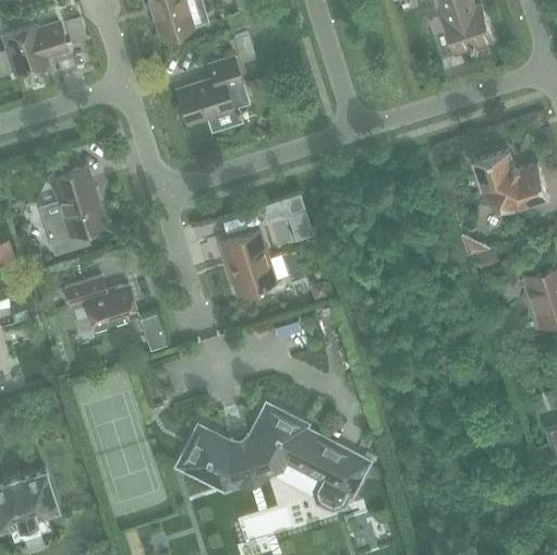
[(184,0),(148,0),(161,38),(194,28),(184,0)]
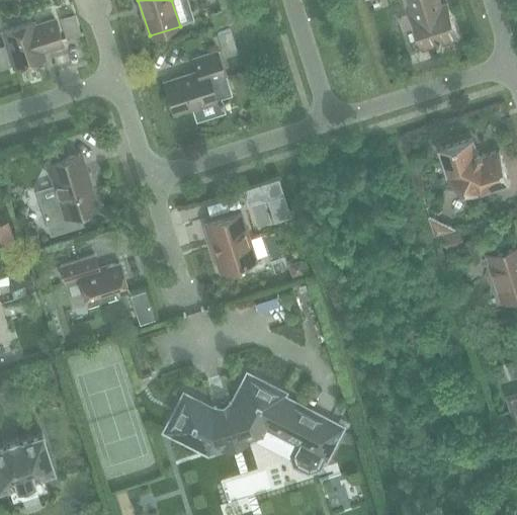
[(414,18),(424,51),(458,39),(448,7),(442,9),(439,0),(409,0),(415,17),(414,18)]
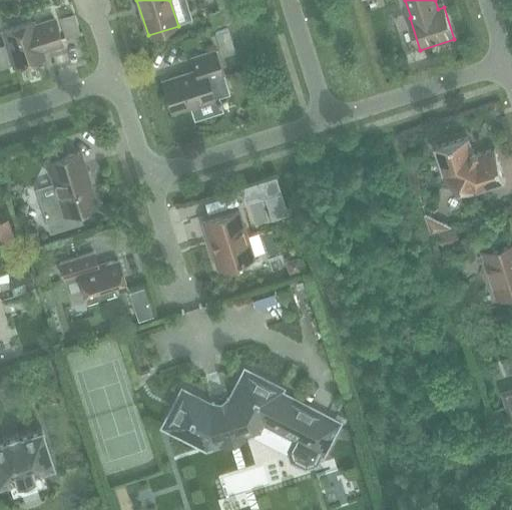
[(3,32),(15,69),(45,60),(43,53),(63,46),(55,21),(35,28),(33,23),(3,32)]
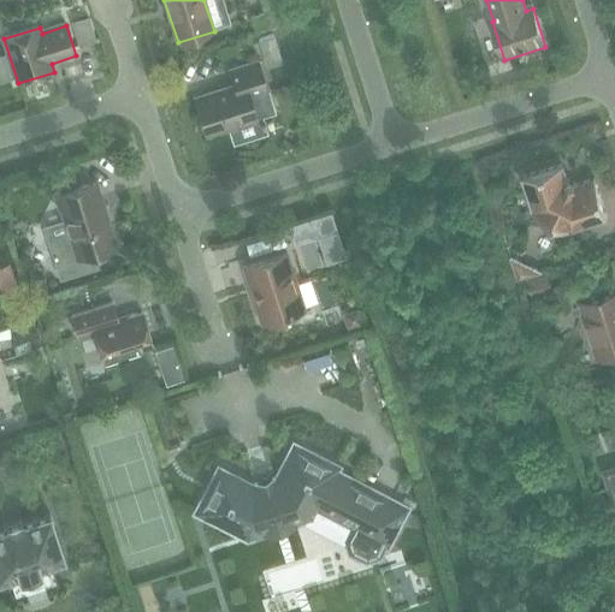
[(268,93),(259,64),(230,72),(236,89),(196,101),(207,136),(217,134),(219,142),(220,142),(218,134),(258,120),(258,119),(275,114),(267,93),(268,93)]
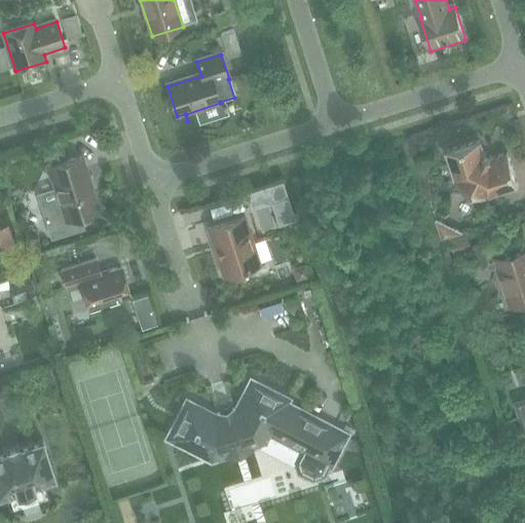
[(481,143),(448,153),(457,183),(456,184),(487,200),(488,198),(519,188),(509,155),(492,160),(485,157),(481,143)]
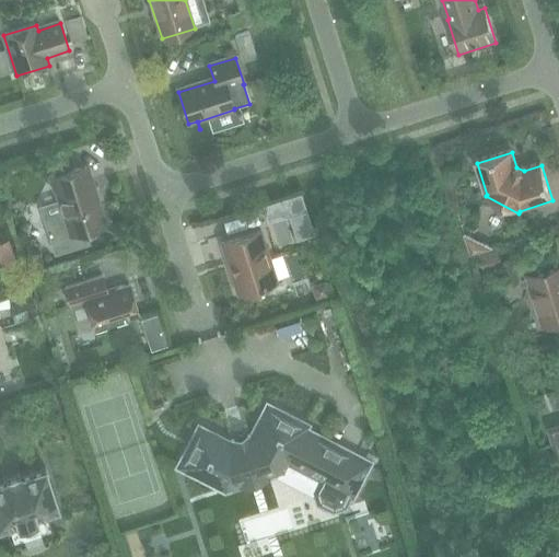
[(57,194),(63,215),(45,221),(55,253),(59,255),(86,246),(89,243),(85,233),(106,227),(92,181),(90,182),(85,169),(50,180),(55,195),(57,194)]
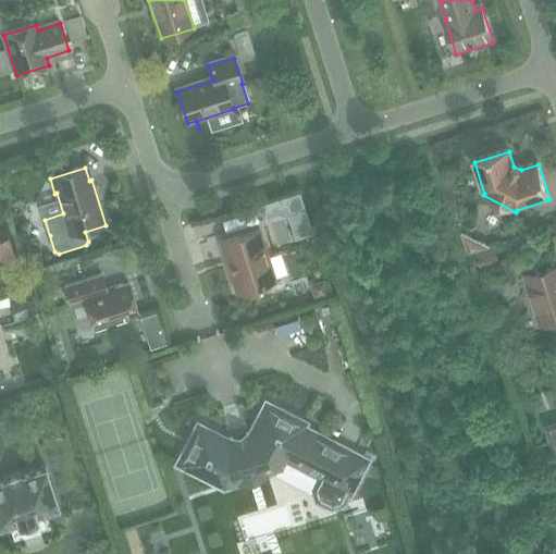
[(312,184),(280,191),(284,212),(317,206),(312,184)]
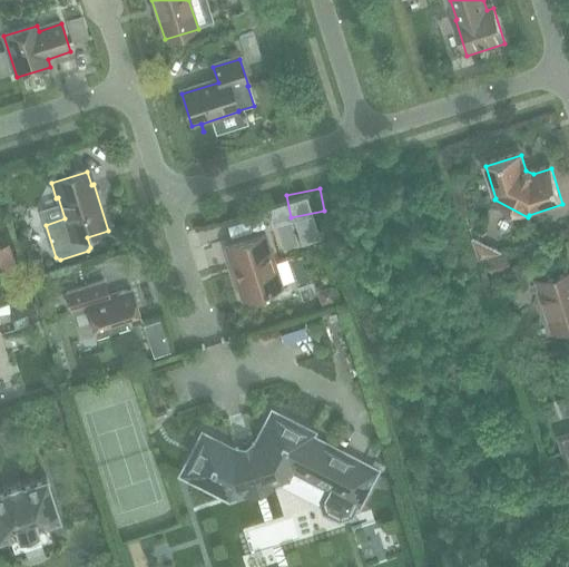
[(236,282),(243,302),(270,294),(268,293),(277,290),(277,292),(283,290),(266,236),(226,250),(233,269),(234,269),(238,281),(236,282)]
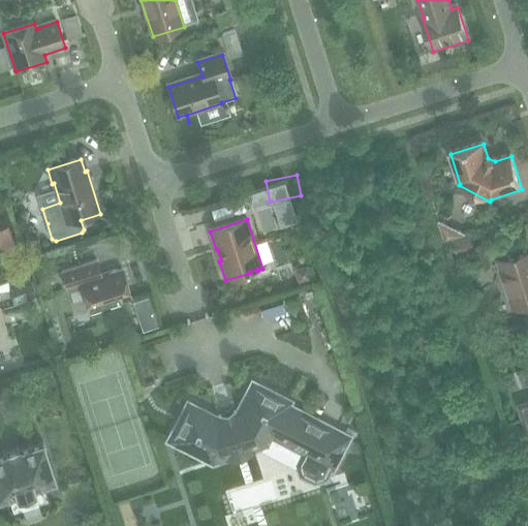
[(506,279),(505,282),(508,292),(511,294),(517,311),(527,307),(527,252),(501,261),(506,279)]
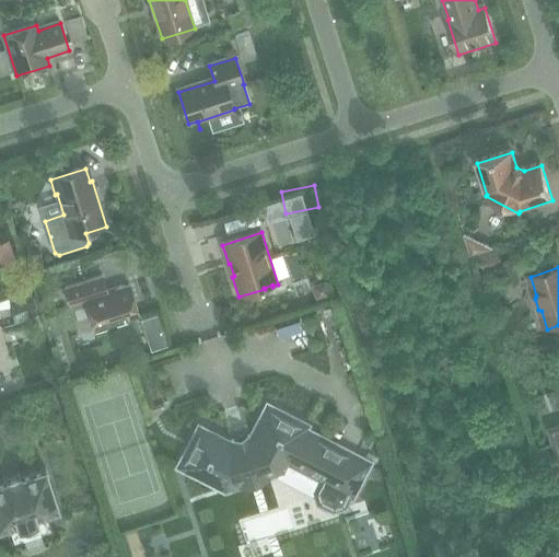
[(344,275),(327,279),(330,293),(347,289),(344,275)]
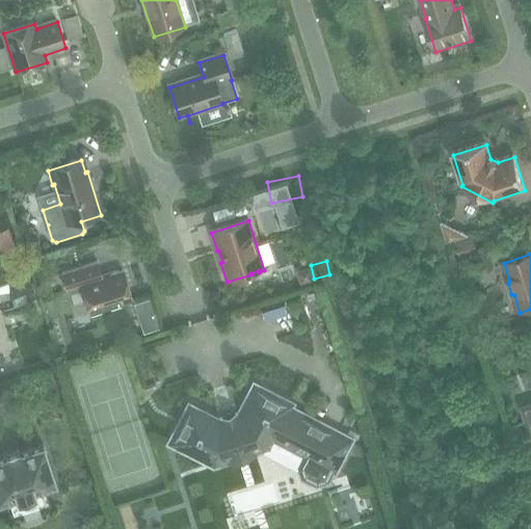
[(82,287),(90,316),(133,302),(124,272),(103,279),(98,264),(62,275),(68,291),(82,287)]
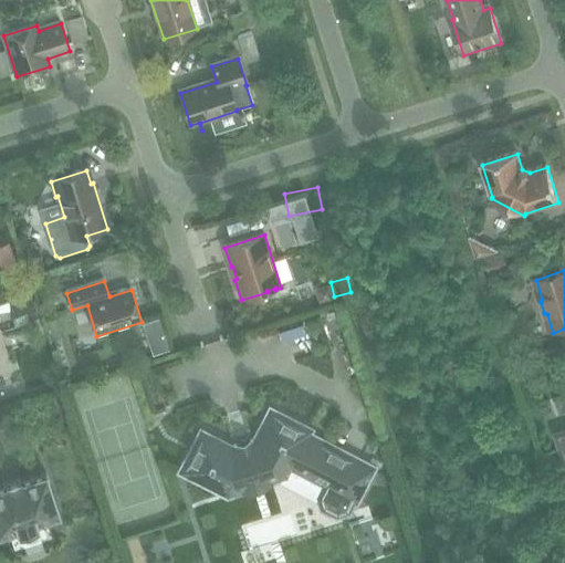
[(271,413),(255,442),(232,450),(202,434),(181,473),(228,498),(286,479),(291,470),(322,487),(315,499),(320,512),(337,522),(351,518),(356,504),(374,470),(309,436),(311,433),(271,413)]
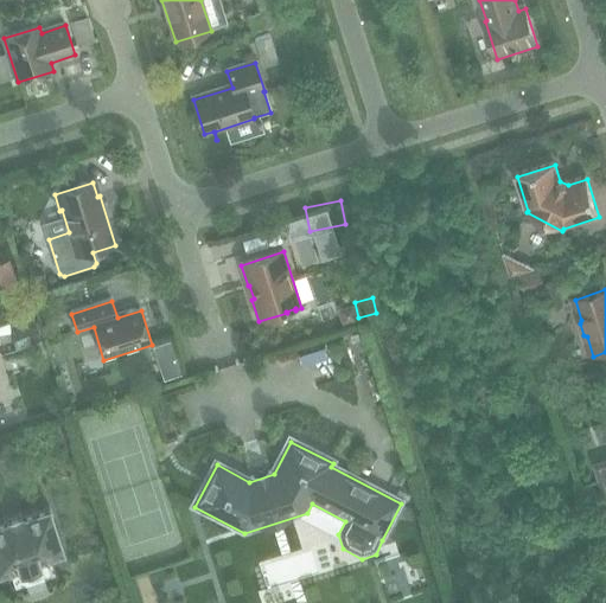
[(27,590),(30,600),(50,592),(46,584),(57,581),(50,558),(64,553),(50,510),(23,518),(23,515),(20,515),(21,518),(10,523),(8,519),(7,520),(7,523),(0,525),(0,573),(10,571),(17,594),(27,590)]
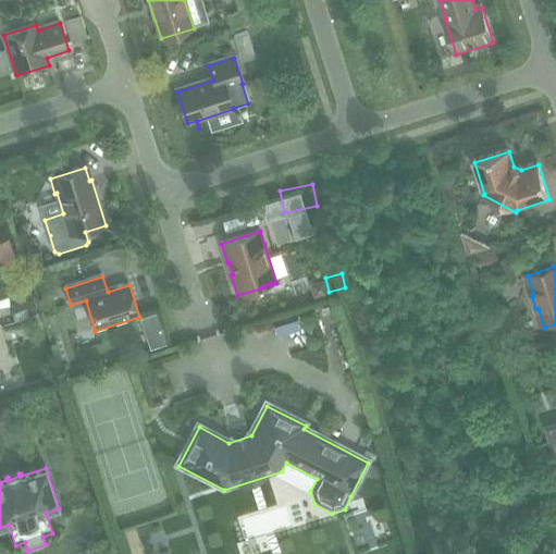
[(368,512),(377,539),(411,528),(402,501),(368,512)]
